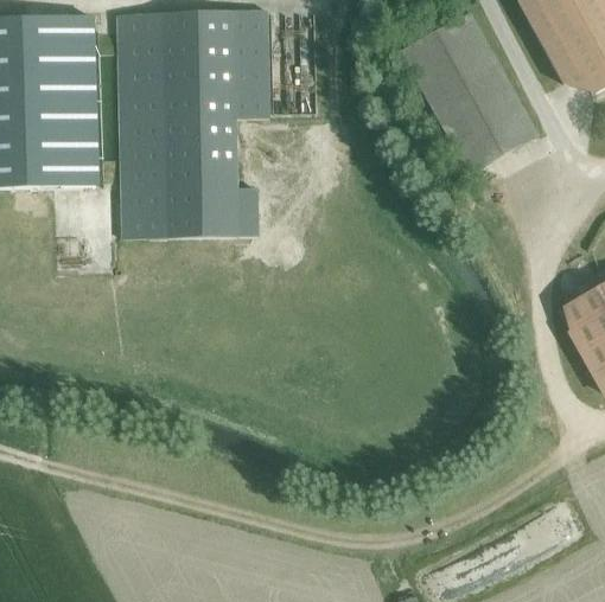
[(515,0),(561,82),(592,93),(604,84),(604,0),(515,0)]
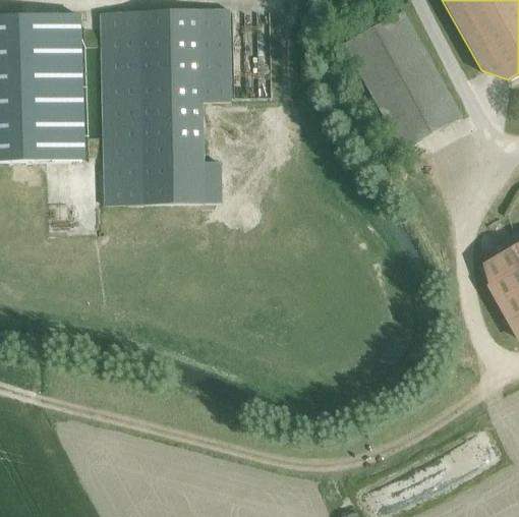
[(230,100),(228,6),(99,11),(103,203),(222,202),(222,160),(204,161),(202,101),(230,100)]
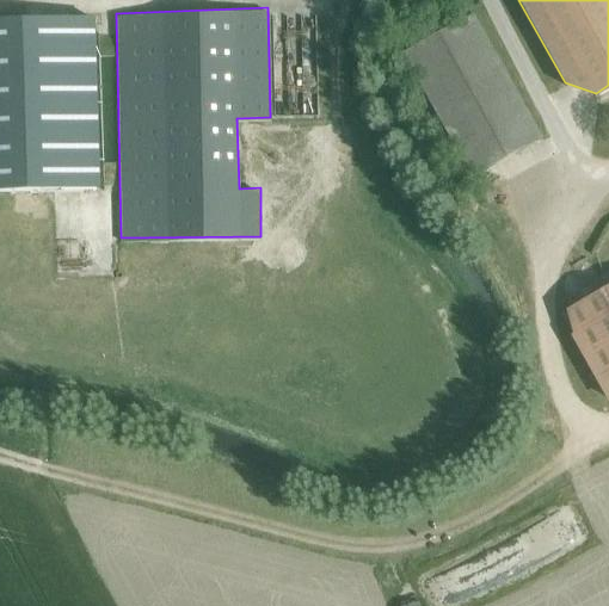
[(542,136),(473,11),(401,50),(469,175),(542,136)]
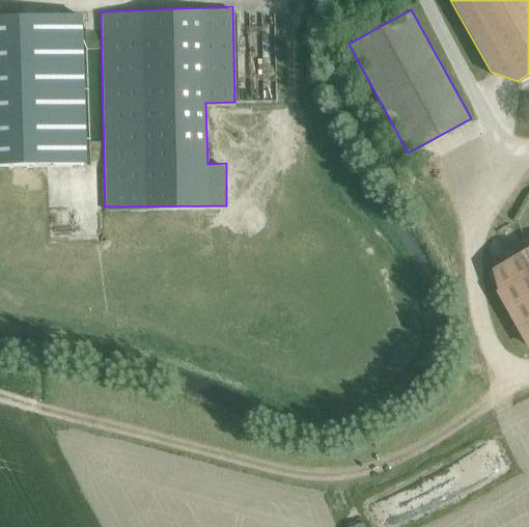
[(0,165),(87,162),(82,11),(0,14),(0,165)]
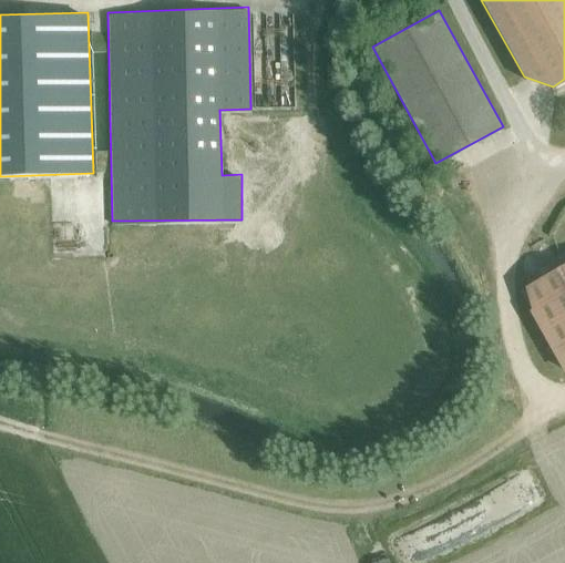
[(564,260),(523,285),(530,306),(526,307),(562,368),(564,365),(564,260)]
